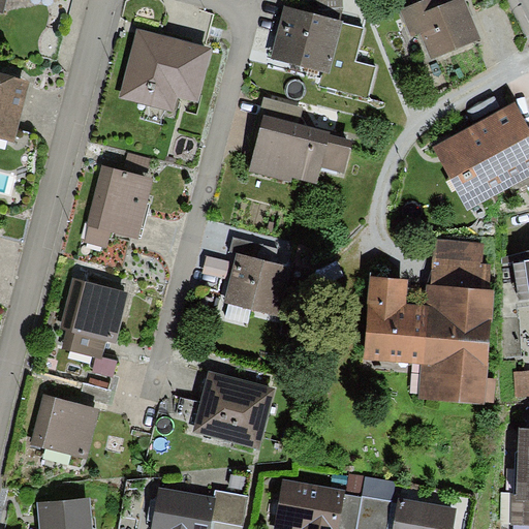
[(0,0),(0,14),(5,17),(9,0),(0,0)]
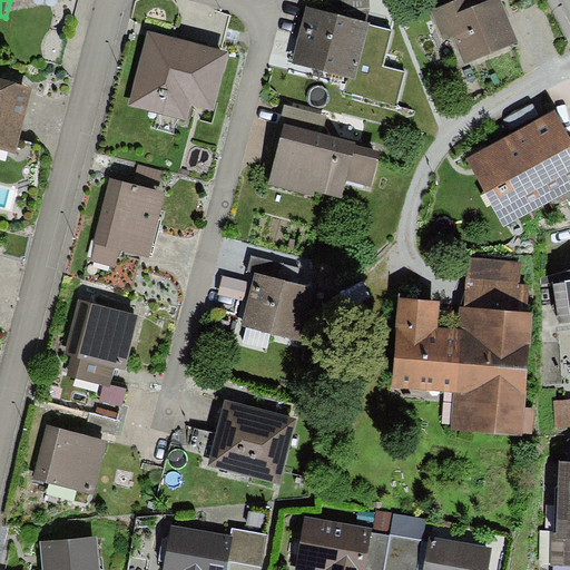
[(326,0),(327,12),(367,22),(371,9),(370,0),(326,0)]
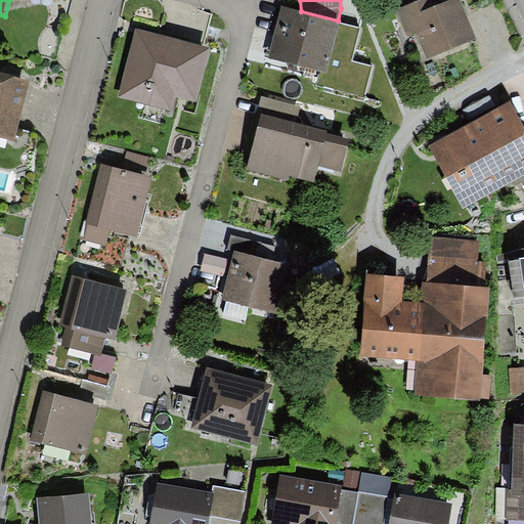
[(442,0),(419,0),(396,10),(408,39),(417,35),(428,60),(477,39),(460,0),(452,0),(444,4),(442,0)]
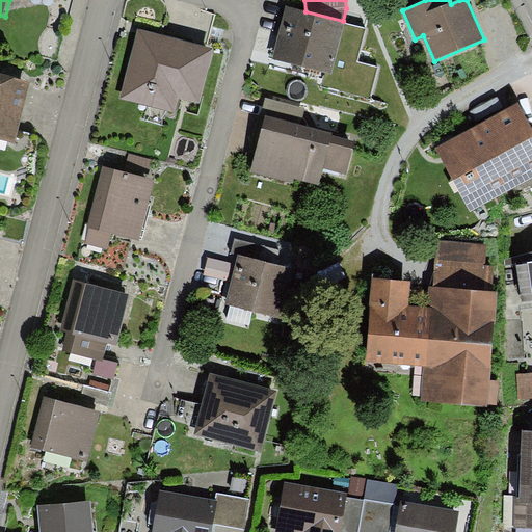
[(273,59),(326,73),(322,87),(371,101),(380,67),(356,60),(366,28),(345,23),(345,21),(344,21),(343,21),(306,11),(287,6),(273,59)]
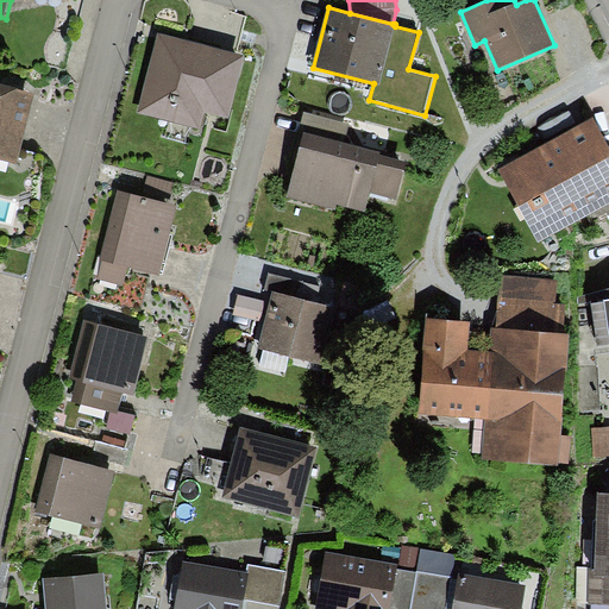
[(245,55),(157,31),(136,113),(202,131),(207,114),(228,119),(245,55)]
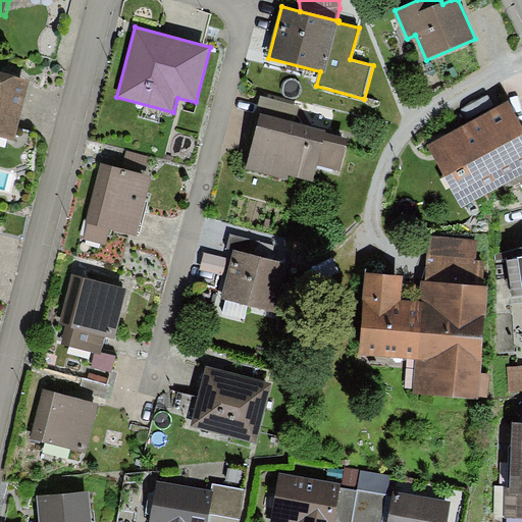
[(0,137),(13,141),(29,80),(0,72),(0,137)]
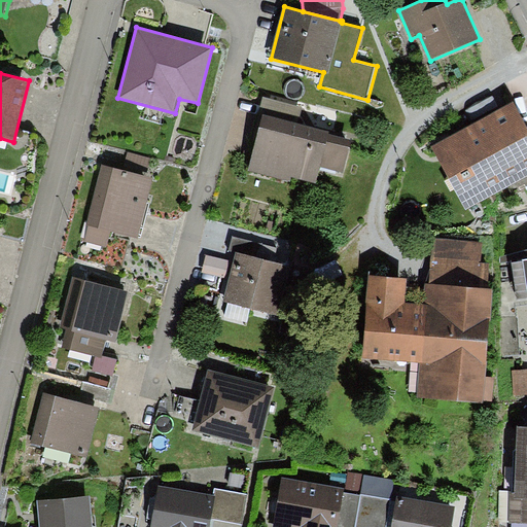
[(258,113),(264,114),(299,125),(303,108),(264,97),(258,113)]
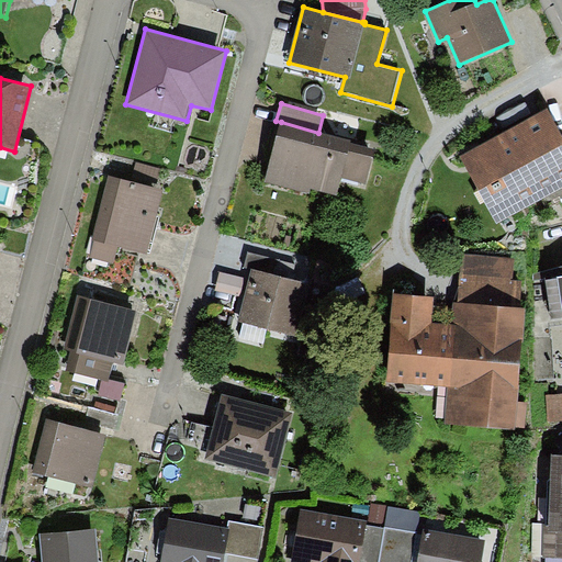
[(561,187),(561,133),(548,108),(461,155),(498,223),(561,187)]
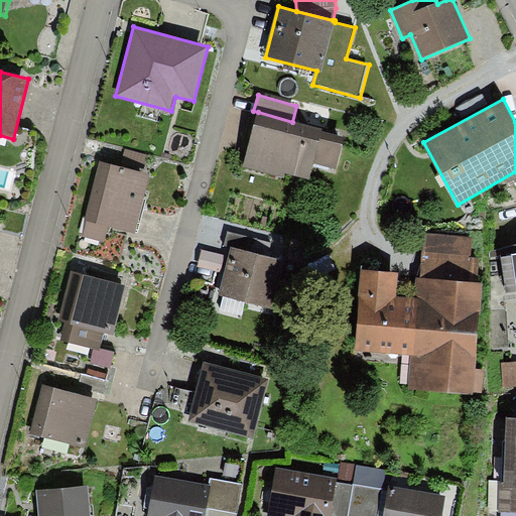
[(292,122),(258,112),(243,166),(283,177),(285,172),(308,178),(312,162),(335,168),(343,139),(320,132),(321,130),(292,122)]
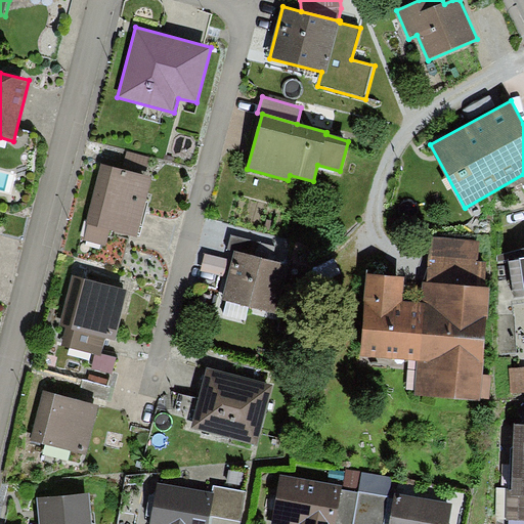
[(150,157),(127,150),(124,165),(146,171),(150,157)]
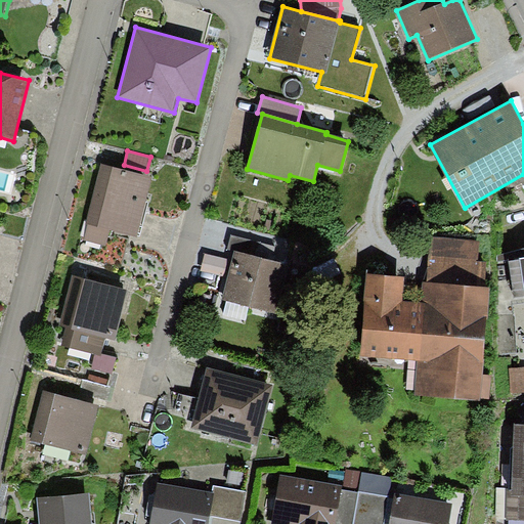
[(105,246),(110,230),(138,237),(154,176),(100,163),(85,226),(87,226),(84,241),(105,246)]
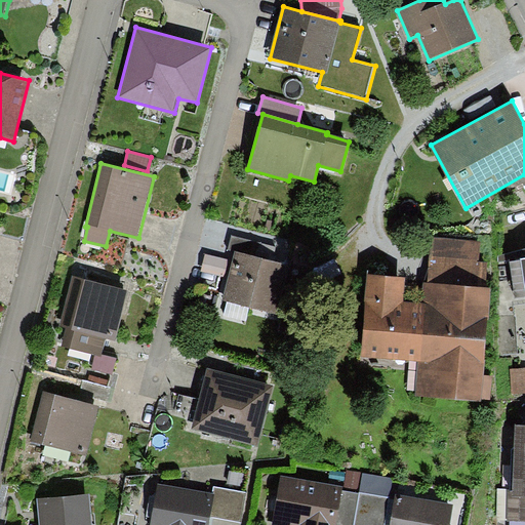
[(234,252),(272,263),(276,246),(232,235),(228,250),(234,252)]
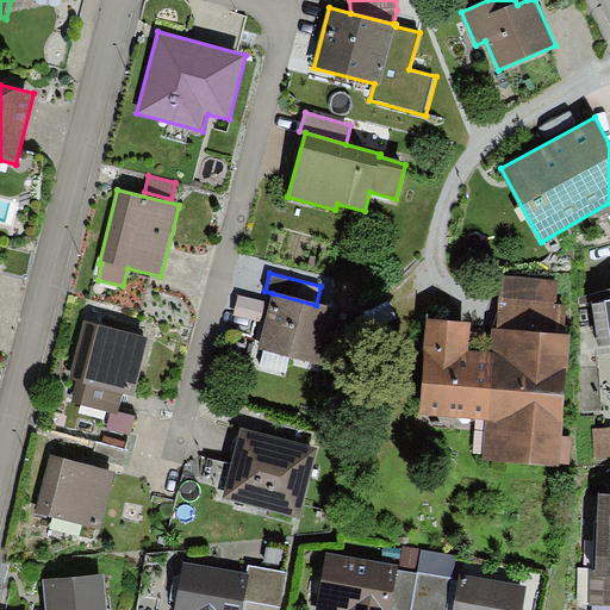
[(558,280),(504,277),(499,329),(562,334),(565,305),(555,304),(558,280)]
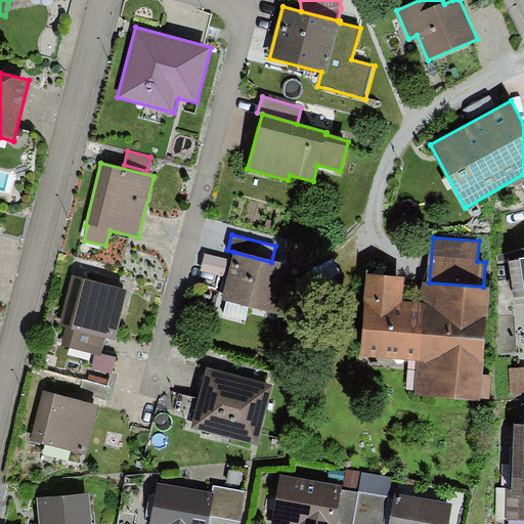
[(523,248),(497,256),(498,262),(509,261),(514,298),(523,296),(523,248)]
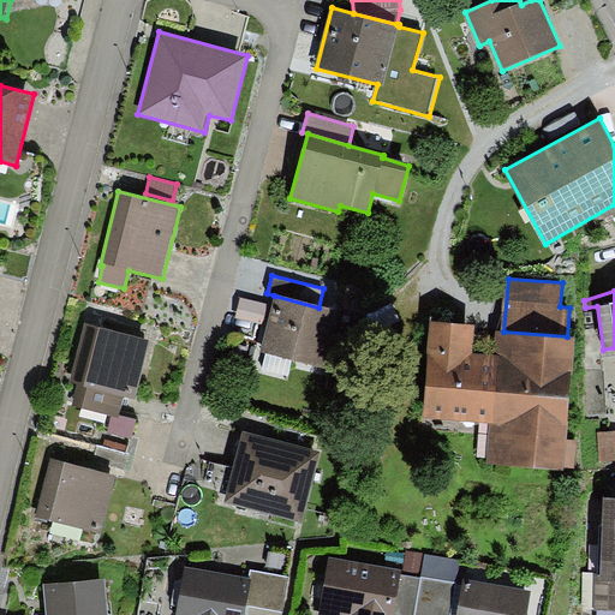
[(267,324),(260,350),(322,368),(338,312),(318,308),(274,296),(272,306),(267,324)]
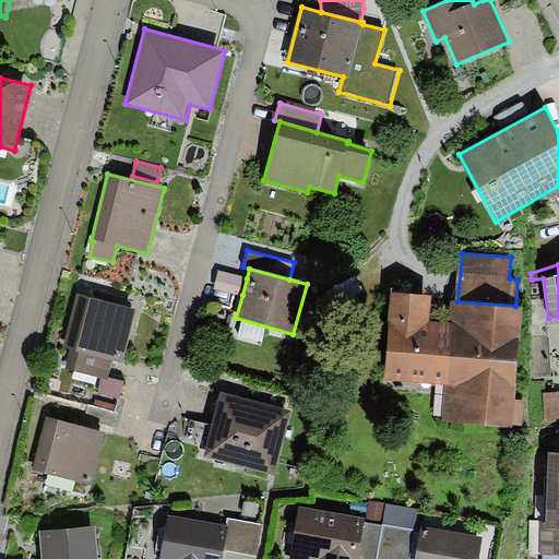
[(247,278),(221,271),(216,288),(242,295),(247,278)]
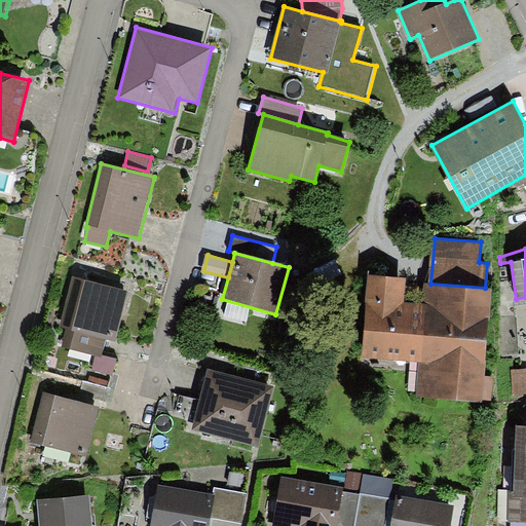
[(430,284),(425,283),(423,304),(405,303),(407,278),(369,274),(363,358),(420,360),(417,395),(482,401),(492,288),(485,288),(430,284)]
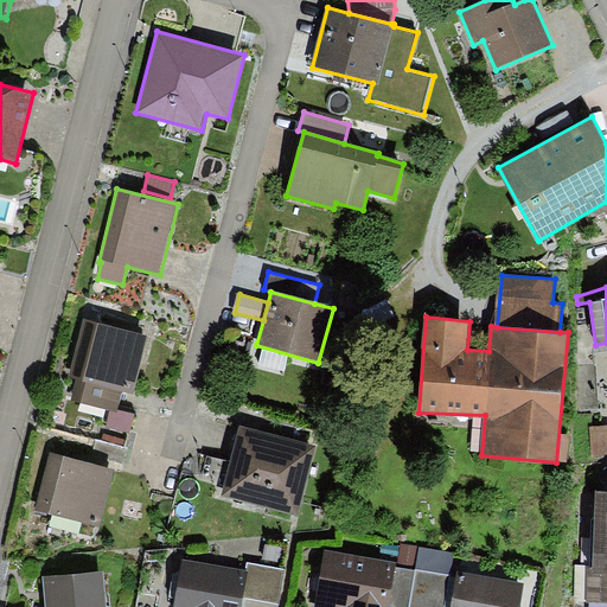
[(133,396),(148,338),(84,320),(70,376),(78,378),(74,398),(116,410),(121,393),(133,396)]
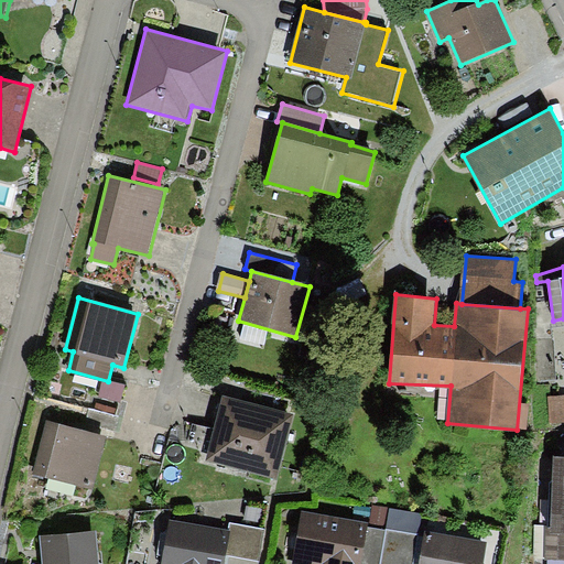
[(563,396),(549,397),(550,422),(563,421),(563,396)]
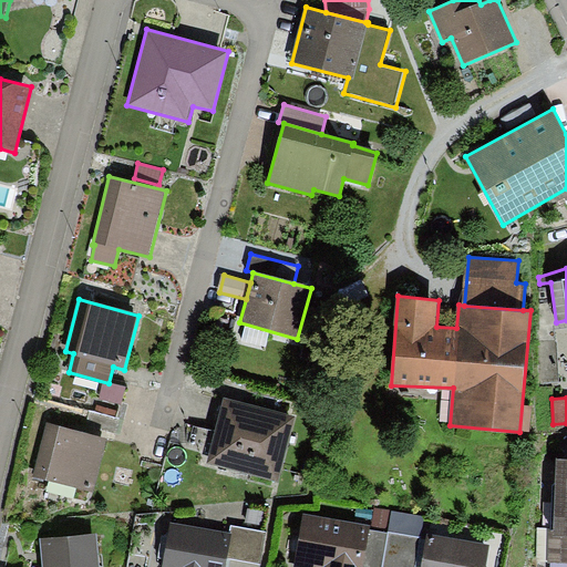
[(297,418),(224,399),(207,464),(280,483),(297,418)]
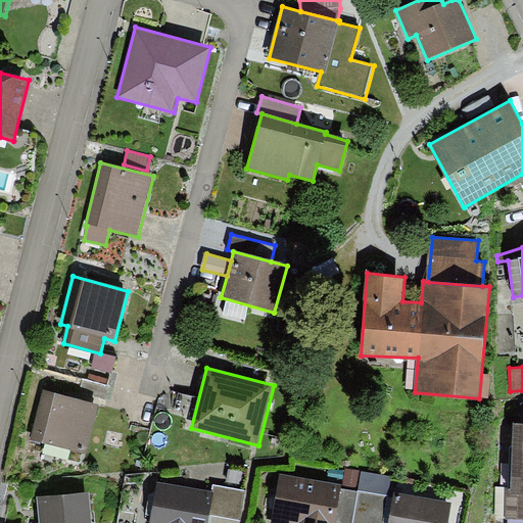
[(98,405),(42,391),(31,439),(87,454),(98,405)]
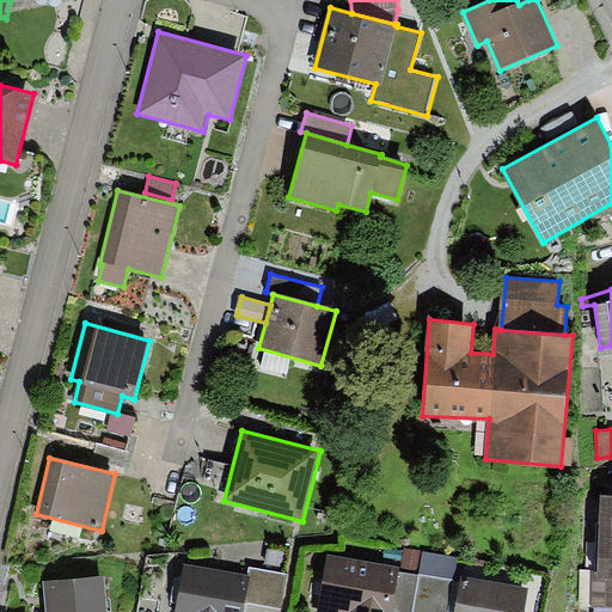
[(611,495),(601,495),(599,570),(592,570),(591,607),(611,607),(611,495)]
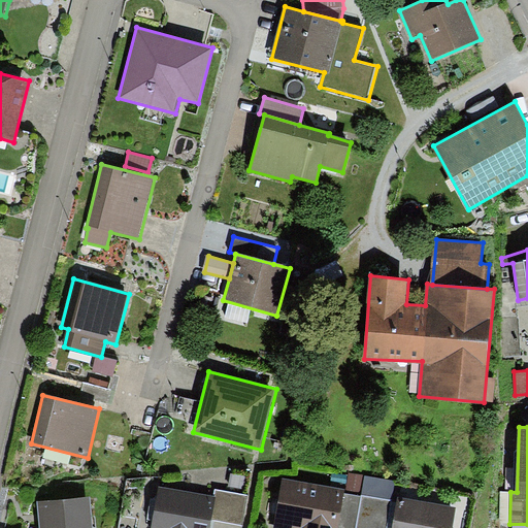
[(361,497),(355,527),(387,527),(396,481),(365,475),(361,497)]
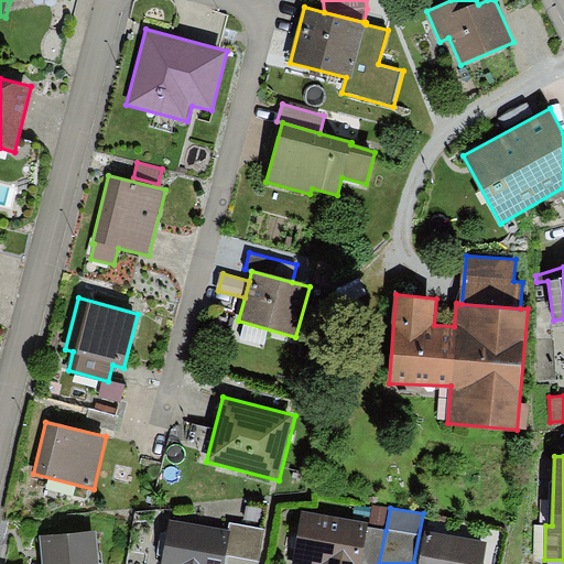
[(367,522),(302,510),(292,563),(359,563),(367,528),(367,522)]
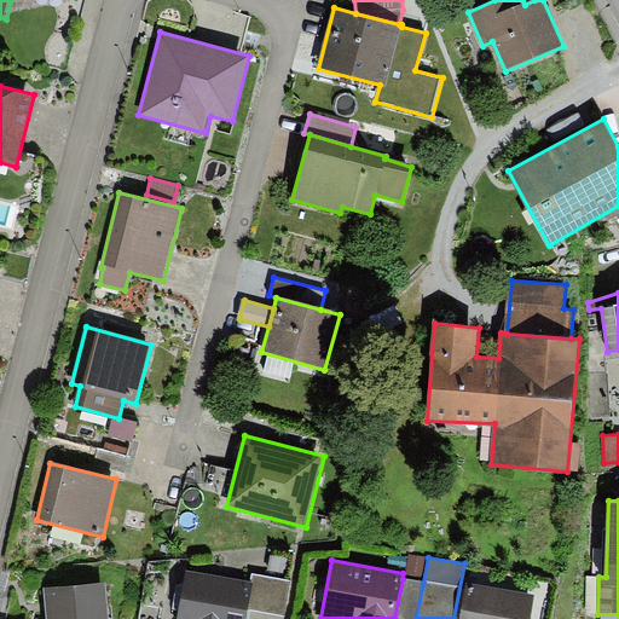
[(252,584),(187,572),(179,618),(244,618),(247,609),(252,584)]
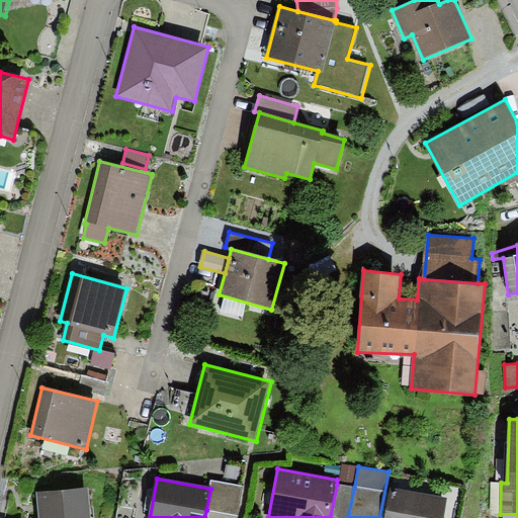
[(210,489),(206,510),(238,515),(243,486),(211,480),(210,489)]
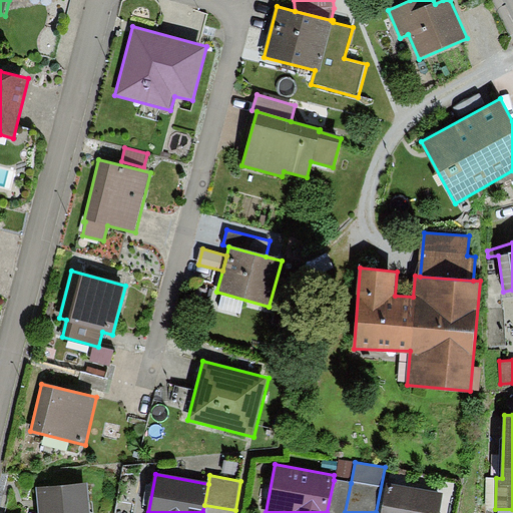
[(345,512),(351,483),(334,480),(327,512),(345,512)]
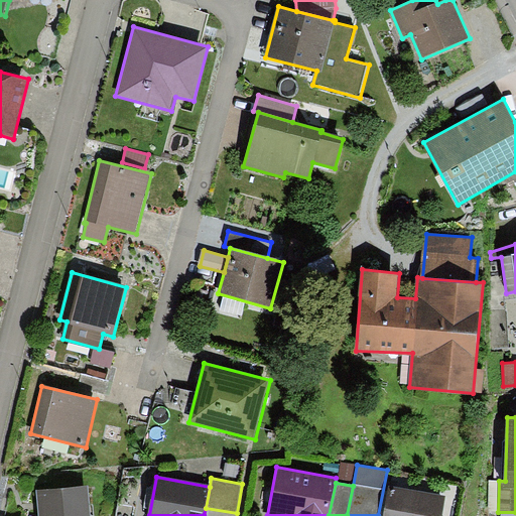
[(90,515),(87,486),(36,490),(38,515),(90,515)]
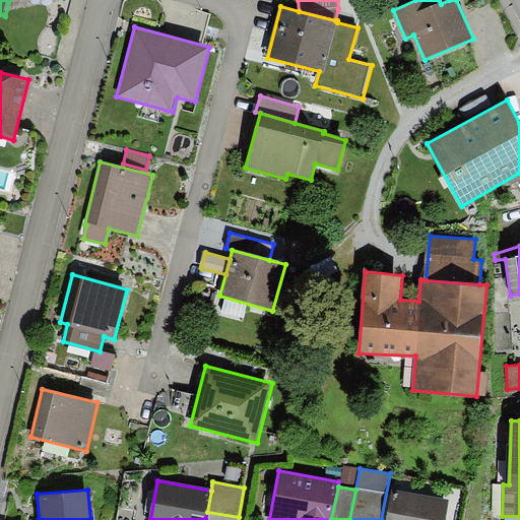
[(444,519),(448,501),(391,491),(385,519),(444,519)]
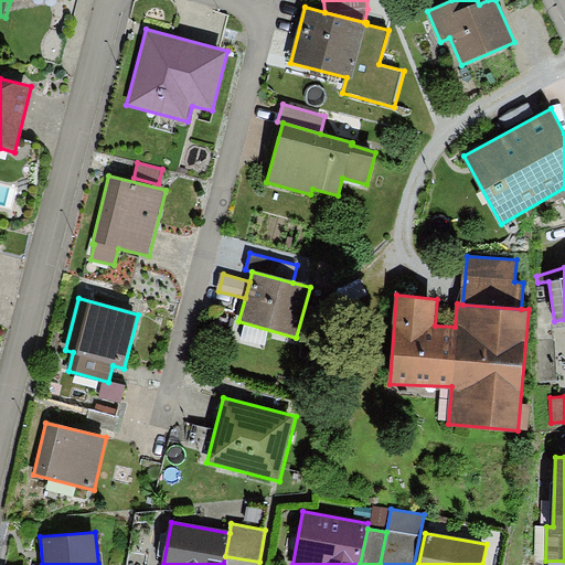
All buildings are outlined.
